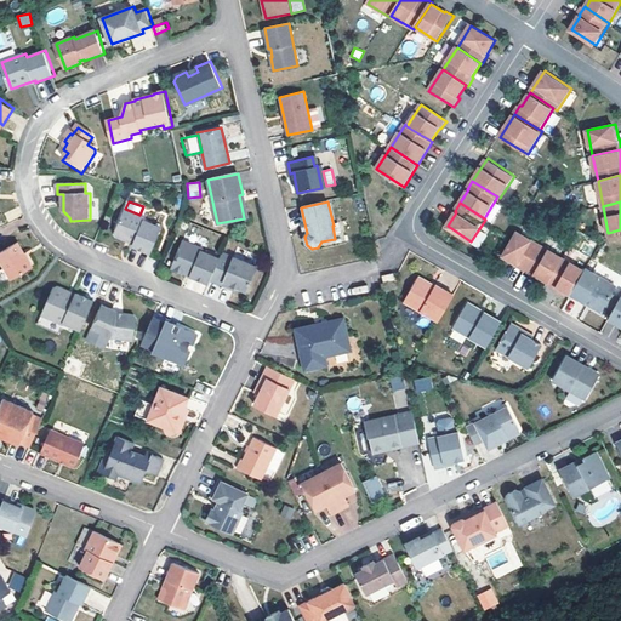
[(163,228),(144,221),(146,218),(140,215),(125,209),(115,232),(118,237),(126,240),(131,239),(136,241),(135,244),(134,246),(152,254),(163,228)]
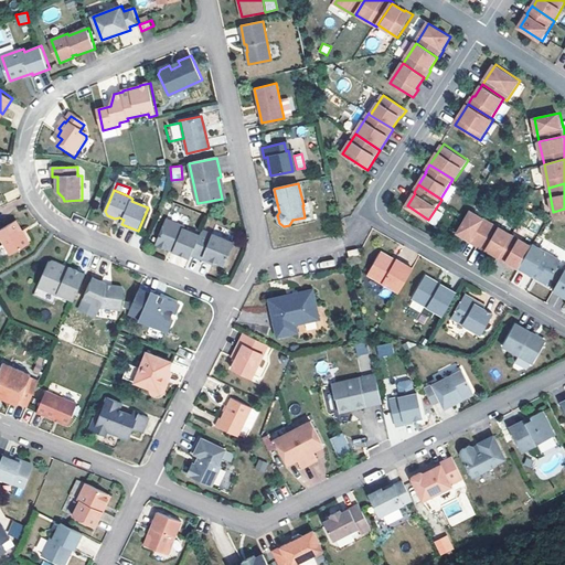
[(470,241),(479,246),(492,222),(471,210),(459,232),(471,240),(470,241)]
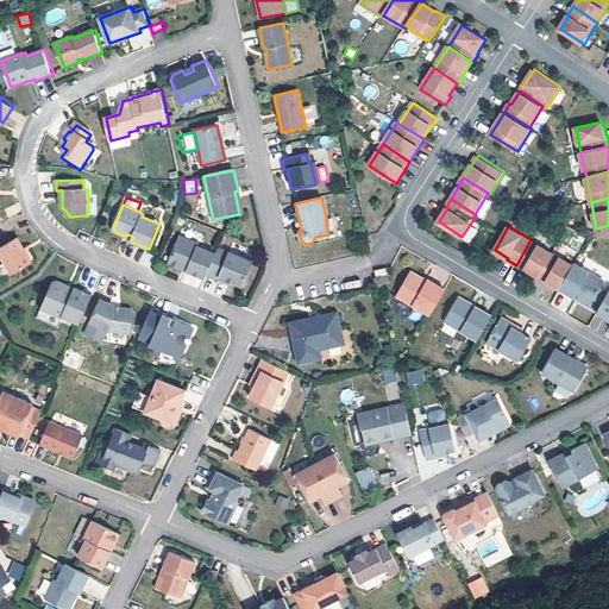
[(0,248),(0,253),(5,263),(0,265),(0,274),(2,278),(12,274),(12,275),(33,262),(19,237),(0,248)]
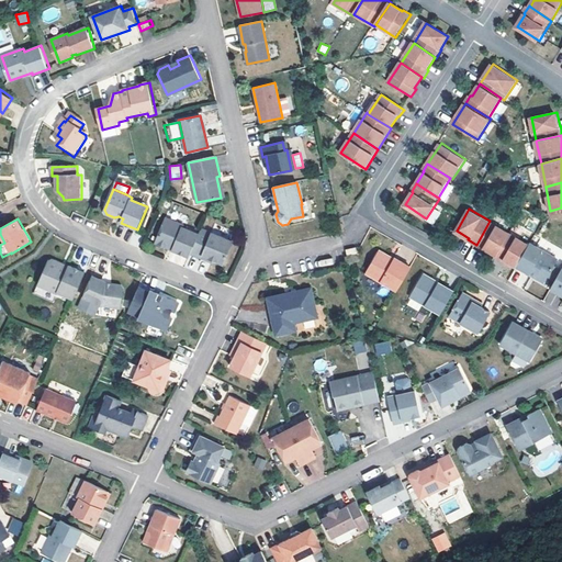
[(200,235),(182,227),(183,225),(166,218),(156,244),(167,248),(168,246),(173,248),(172,251),(190,258),(191,255),(203,259),(204,257),(213,261),(223,266),(233,243),(201,229),(200,235)]
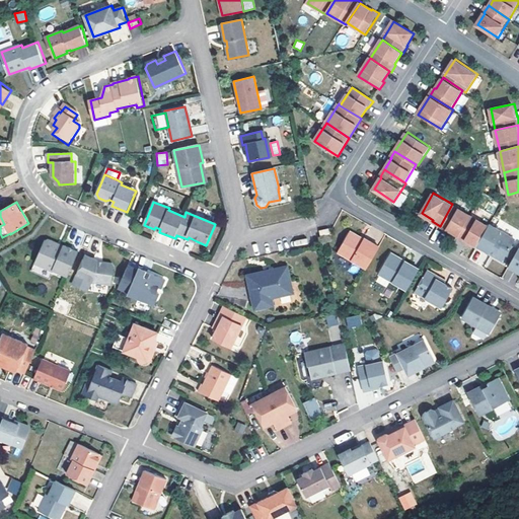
[(471,215),(452,204),(440,226),(447,230),(448,229),(459,235),(471,215)]
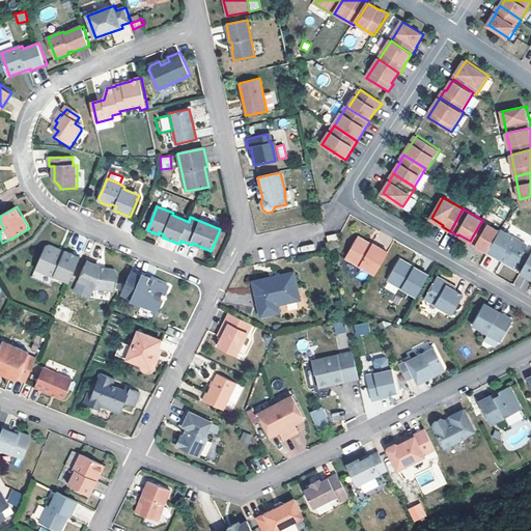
[(470,241),(469,242),(476,247),(477,245),(488,252),(490,251),(501,231),(482,220),(470,241)]
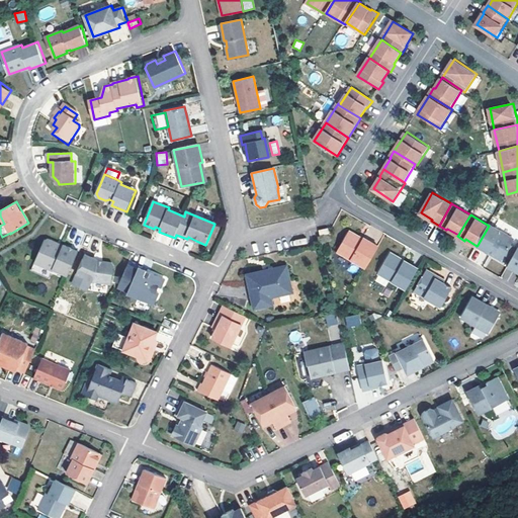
[(489,226),(478,245),(490,252),(491,250),(496,253),(495,255),(503,260),(515,239),(490,224),(489,226)]
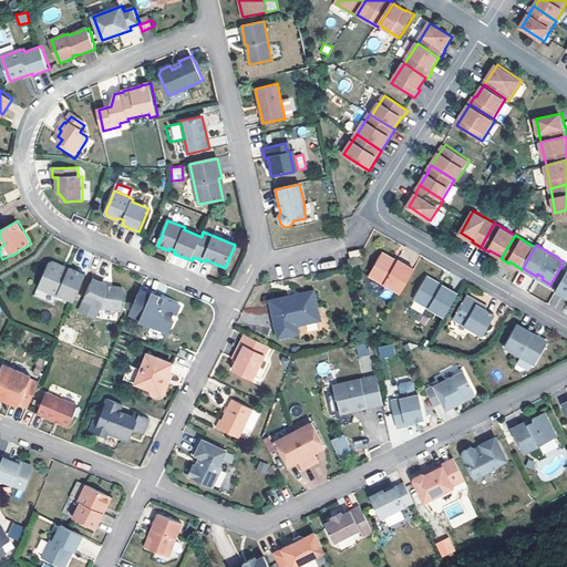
[(382,254),(371,275),(402,292),(415,269),(400,259),(399,260),(398,263),(392,260),(391,257),(385,253),(382,254)]
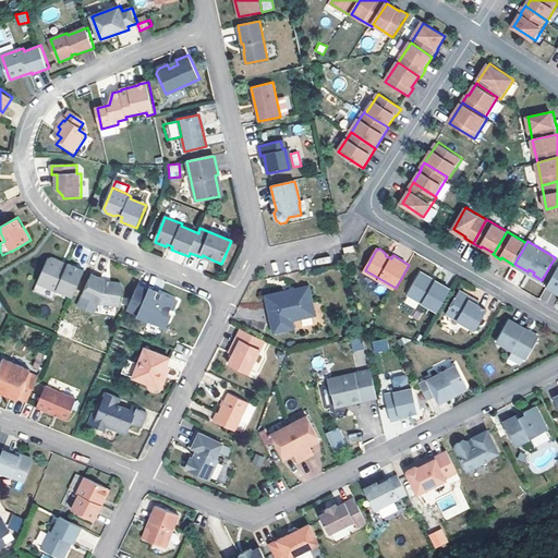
[(85,270),(69,265),(68,267),(59,264),(59,261),(52,257),(49,259),(38,283),(59,292),(59,291),(74,296),(85,270)]
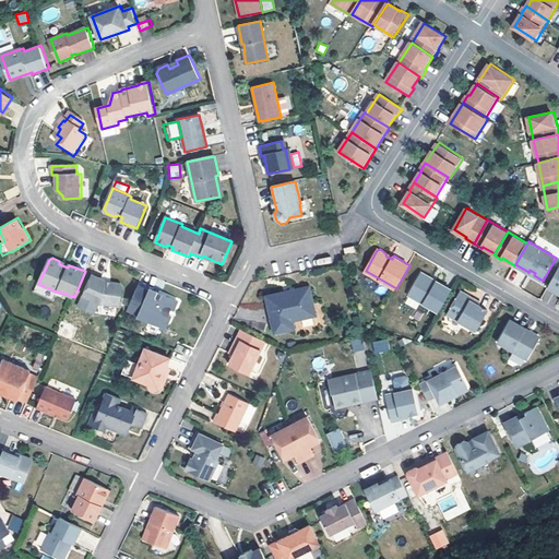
[(558,270),(549,287),(558,293),(558,270)]
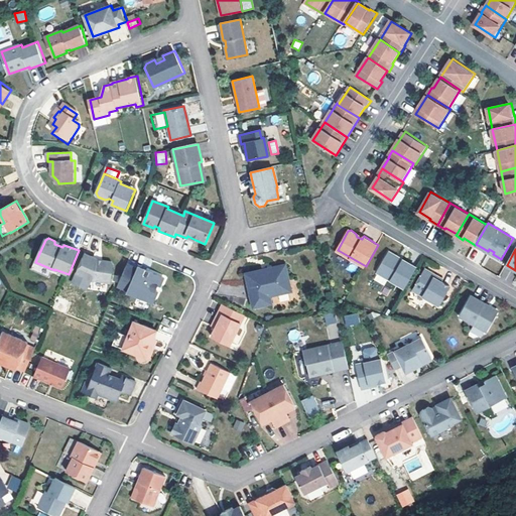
[(406,287),(418,267),(404,259),(403,261),(399,258),(398,255),(391,251),(379,271),(406,287)]
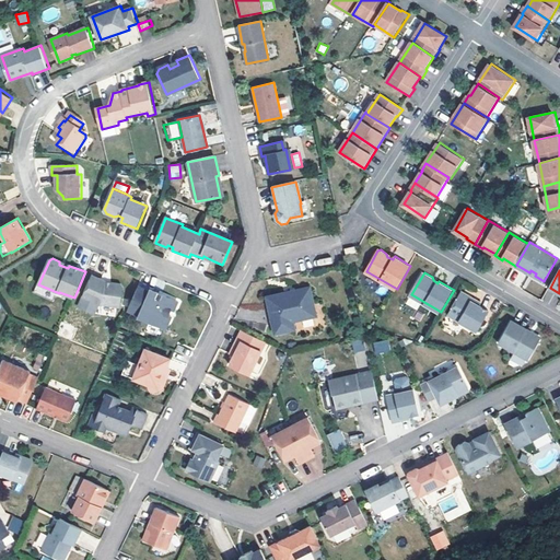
[(100,304),(102,305),(120,308),(124,289),(120,286),(113,284),(109,286),(105,286),(105,282),(106,281),(93,276),(79,307),(95,314),(100,304)]
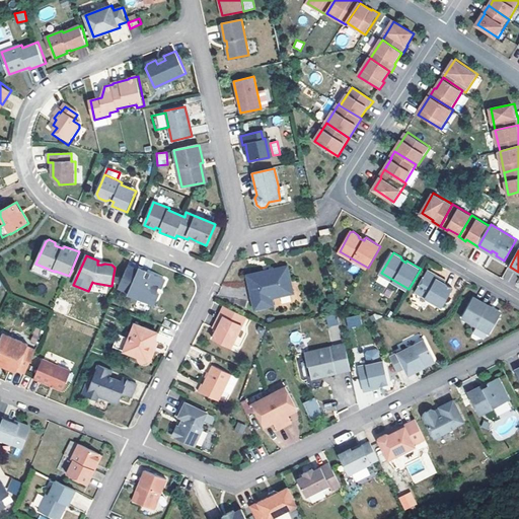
[(149,276),(145,275),(146,272),(139,269),(139,270),(129,266),(119,289),(129,293),(128,294),(151,304),(154,303),(159,293),(156,292),(158,288),(162,278),(150,274),(149,276)]
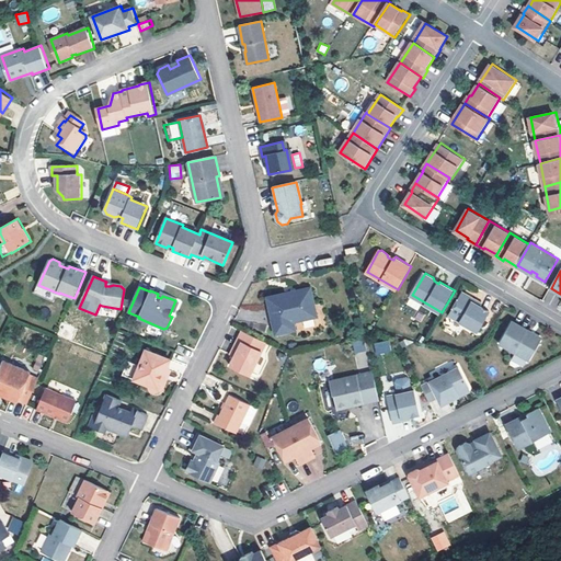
[(296,331),(294,323),(313,319),(317,313),(311,292),(307,288),(298,290),(296,294),(287,296),(287,294),(267,297),(275,335),(296,331)]
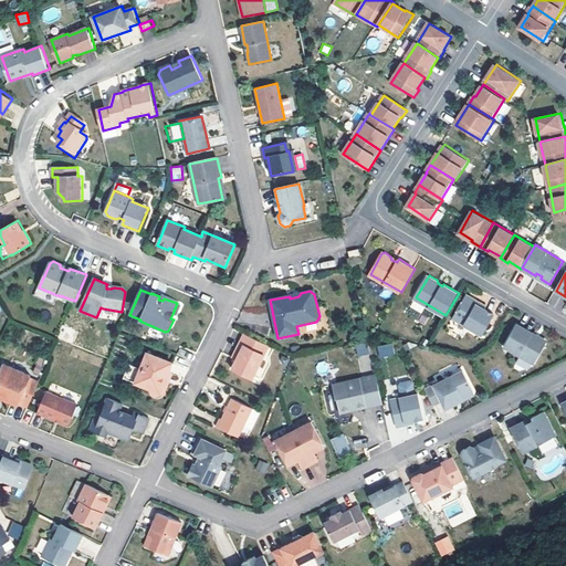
[(467,296),(454,317),(484,335),(496,314),(486,308),(478,303),(477,299),(471,295),(467,296)]
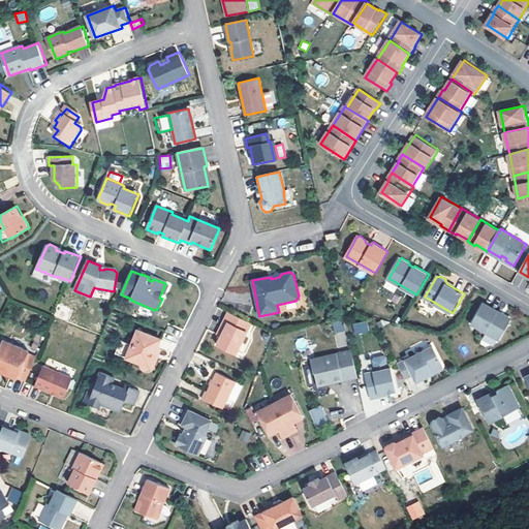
[(457,285),(445,279),(446,283),(455,288),(457,285)]
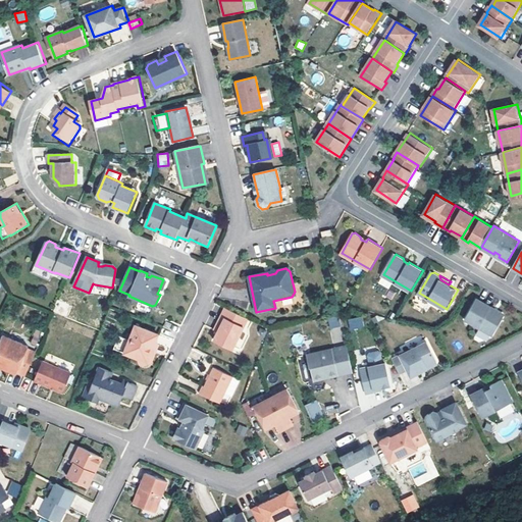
[(499,310),(496,311),(490,308),(492,306),(478,298),(466,319),(493,335),(505,317),(504,313),(499,310)]
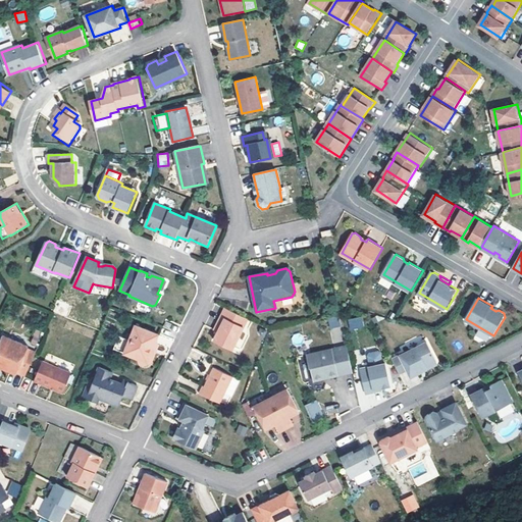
[(249,319),(226,308),(220,320),(223,321),(218,332),(214,341),(232,350),(249,319)]
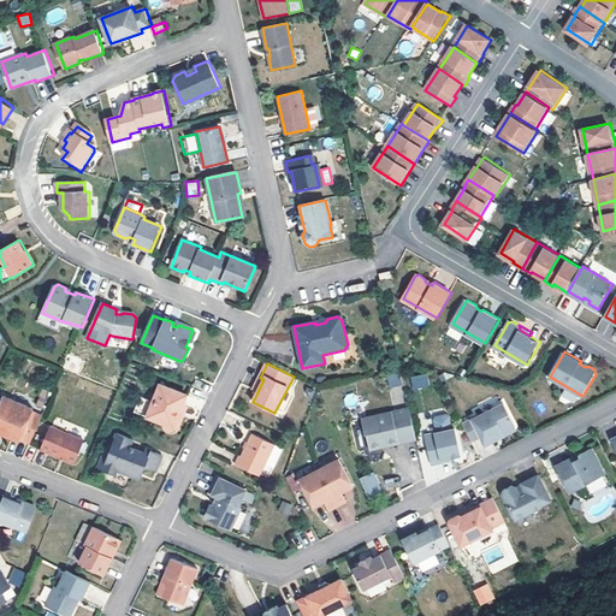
[(401,373),(390,375),(392,388),(404,385),(401,373)]
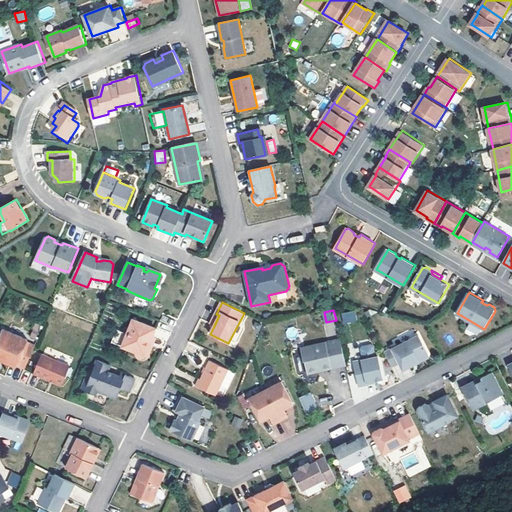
[(353,311),(343,313),(345,323),(355,321),(353,311)]
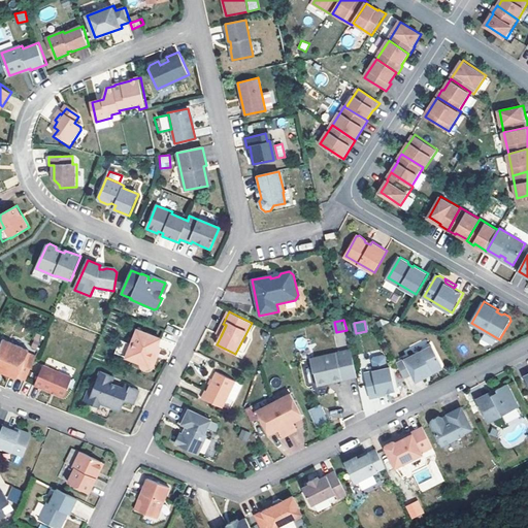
[(226,325),(223,324),(217,334),(221,336),(226,325)]
